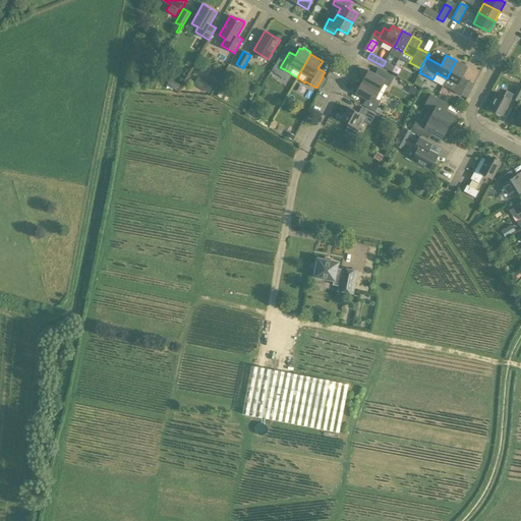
[(456,60),(447,78),(457,83),(453,91),(461,95),(468,80),(461,76),(467,66),(456,60)]
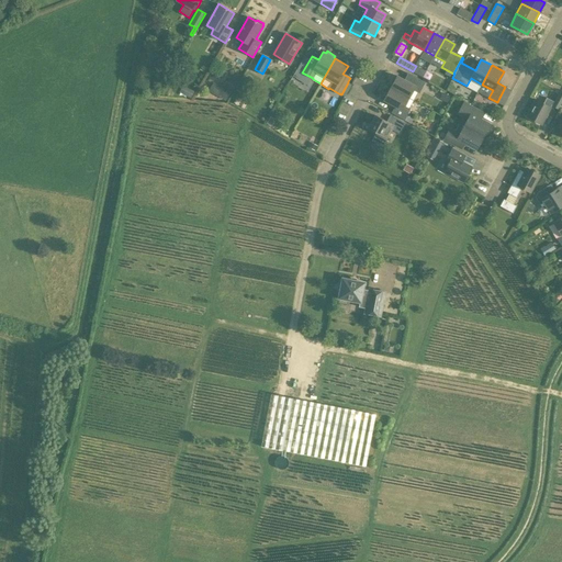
[(416,66),(413,71),(417,75),(423,77),(426,70),(420,68),(416,66)]
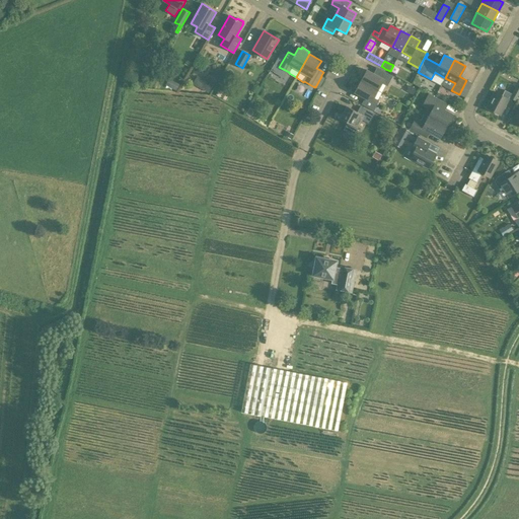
[(377,67),(373,74),(367,70),(361,81),(377,90),(381,83),(387,85),(392,75),(377,67)]
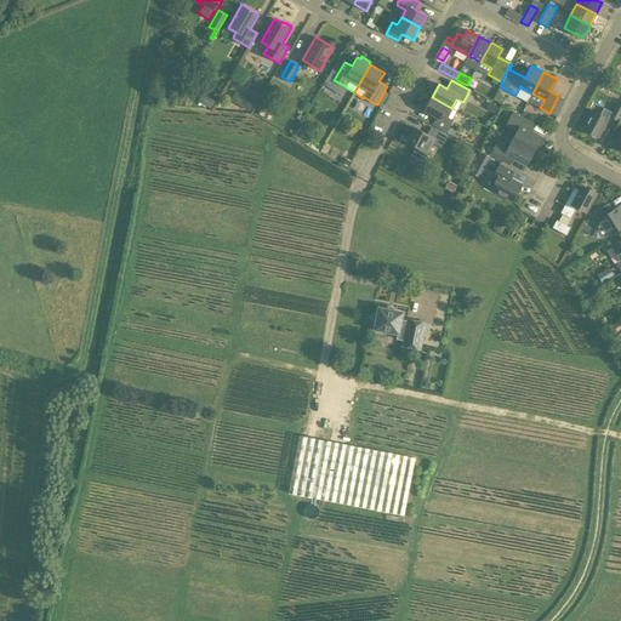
[(245,95),(235,90),(231,100),(250,110),(258,95),(249,89),(245,95)]
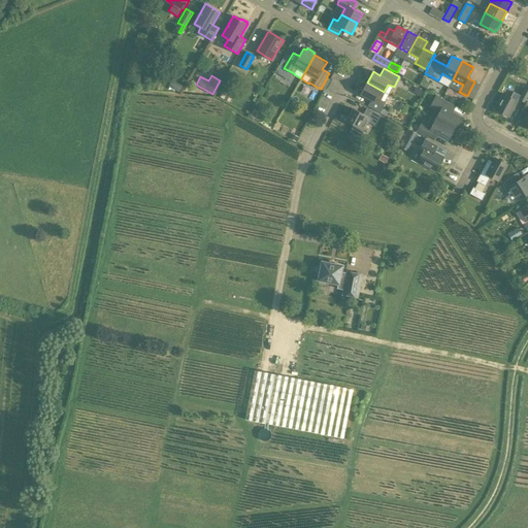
[(386,102),(381,99),(384,92),(367,83),(361,94),(370,99),(367,105),(380,112),(382,109),(386,102)]
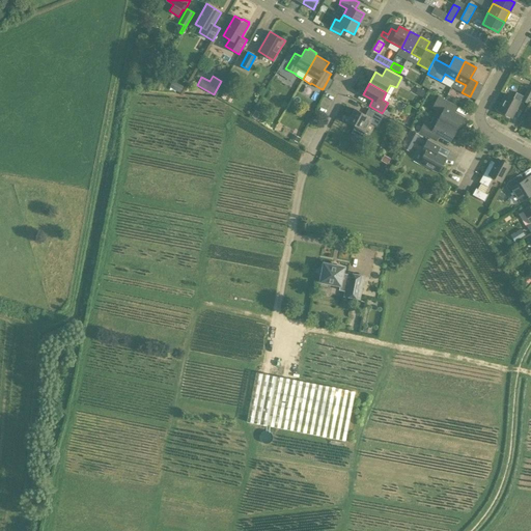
[(506,94),(498,110),(511,117),(521,101),(520,101),(521,99),(528,103),(530,95),(530,85),(524,95),(518,92),(514,99),(506,94)]
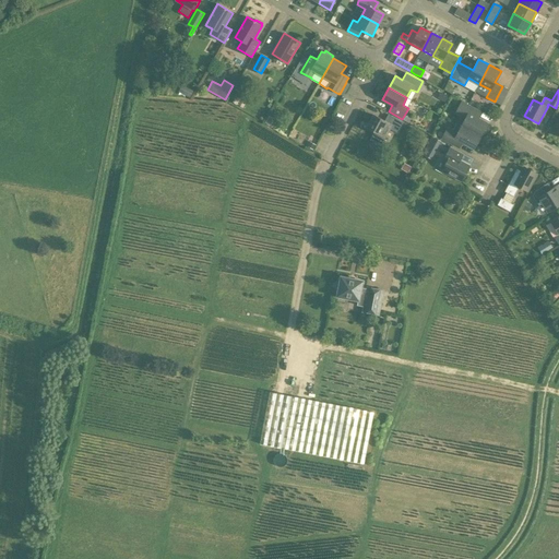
[(461,125),(480,135),(487,123),(478,118),(480,113),(462,102),(455,113),(465,118),(461,125)]
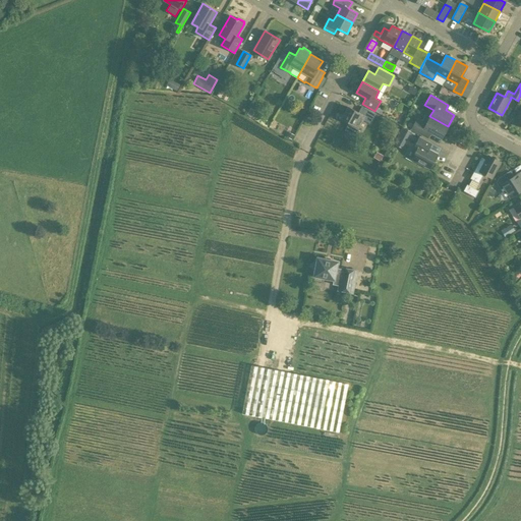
[(361,106),(358,112),(348,107),(342,118),(358,127),(363,119),(369,123),(375,113),(361,106)]
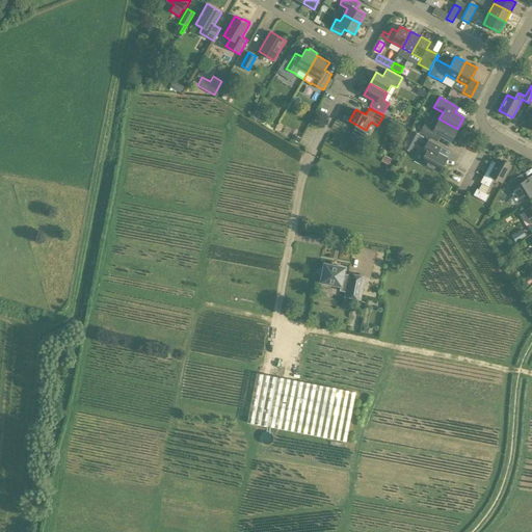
[(457,129),(439,118),(435,126),(426,121),(420,131),(436,140),(440,135),(451,140),(457,129)]
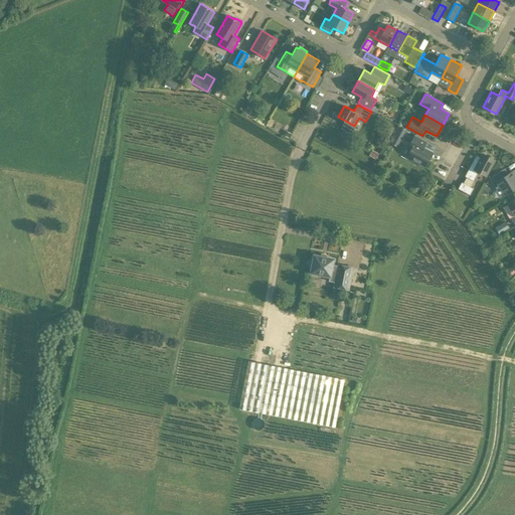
[(389,125),(386,133),(390,135),(394,127),(389,125)]
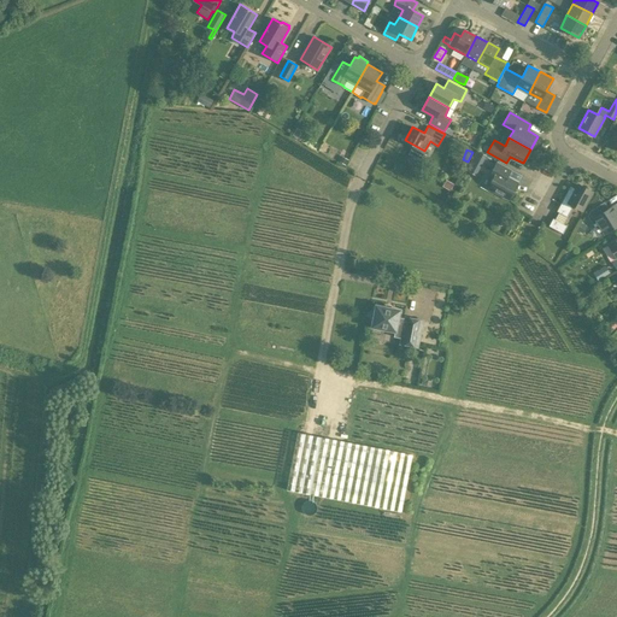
[(485,157),(475,151),(465,169),(475,175),(485,157)]
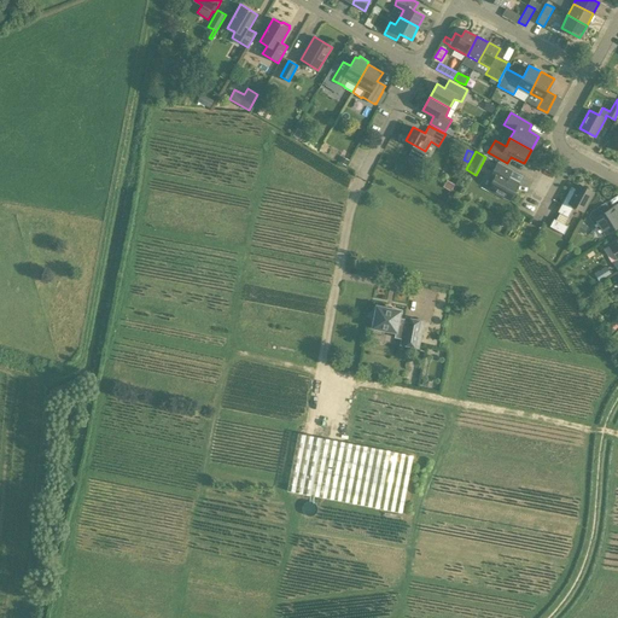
[(490,176),(494,179),(489,188),(509,200),(519,182),(508,176),(512,170),(497,163),(490,176)]
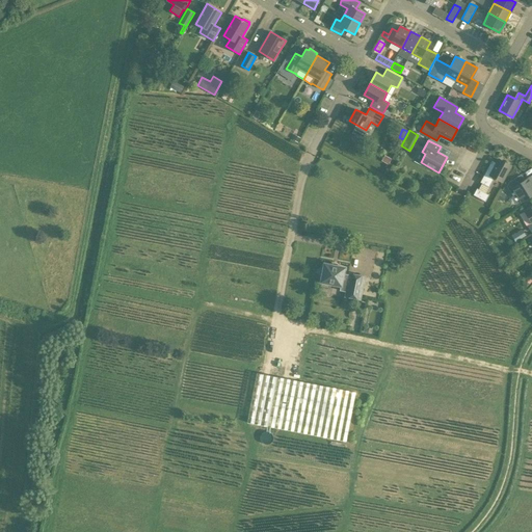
[(389,164),(392,159),(386,156),(382,161),(389,164)]
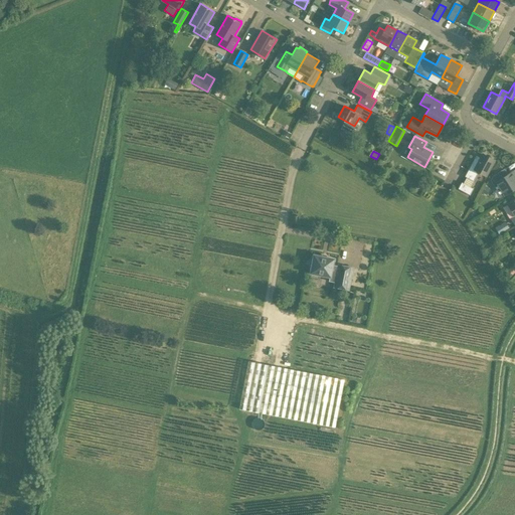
[(476,156),(465,176),(474,181),(479,172),(486,175),(494,160),(483,154),(480,158),(476,156)]
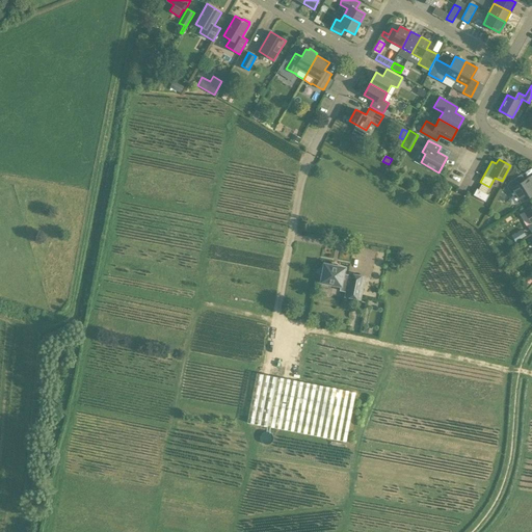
[(531,183),(528,178),(525,180),(521,175),(509,182),(510,184),(507,186),(511,192),(514,190),(522,201),(531,194),(531,183)]
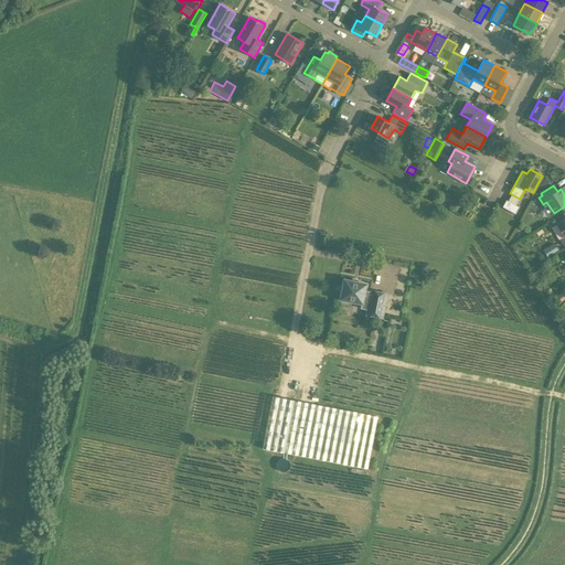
[(515,214),(519,206),(507,200),(502,206),(515,214)]
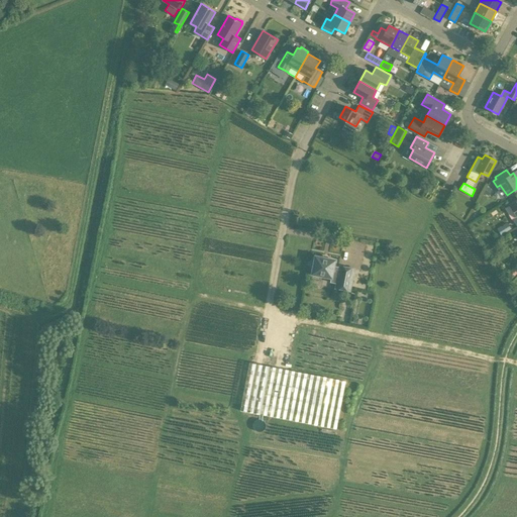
[(483,193),(488,196),(492,190),(487,187),(483,193)]
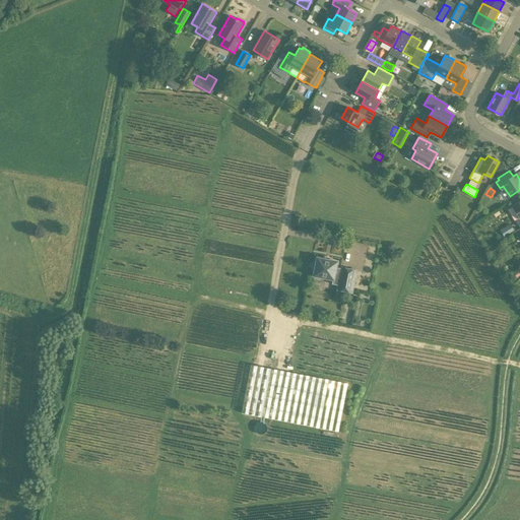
[(510,224),(505,228),(509,234),(514,231),(510,224)]
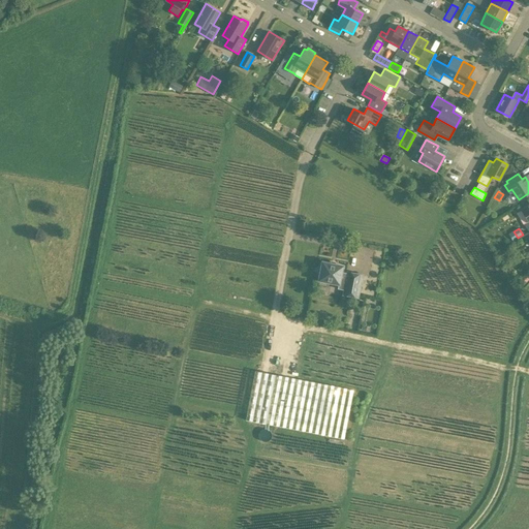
[(500,260),(510,254),(506,247),(496,253),(500,260)]
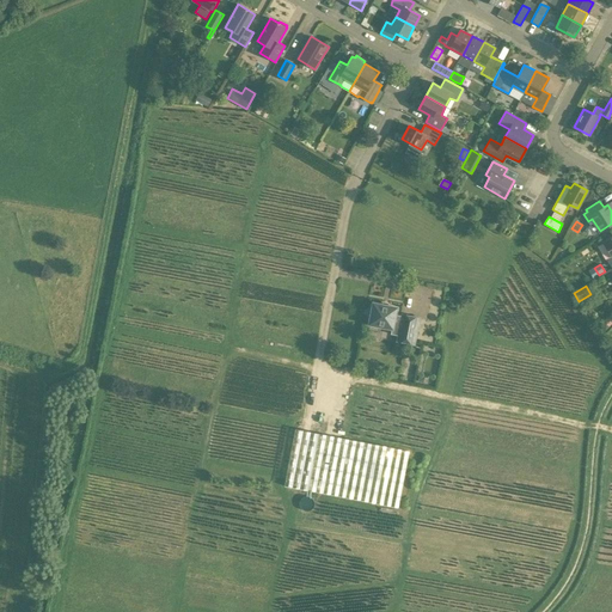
[(380,304),(373,303),(368,324),(392,329),(391,334),(398,336),(397,341),(414,344),(418,318),(403,314),(402,316),(396,314),(397,307),(389,306),(390,305),(380,304)]
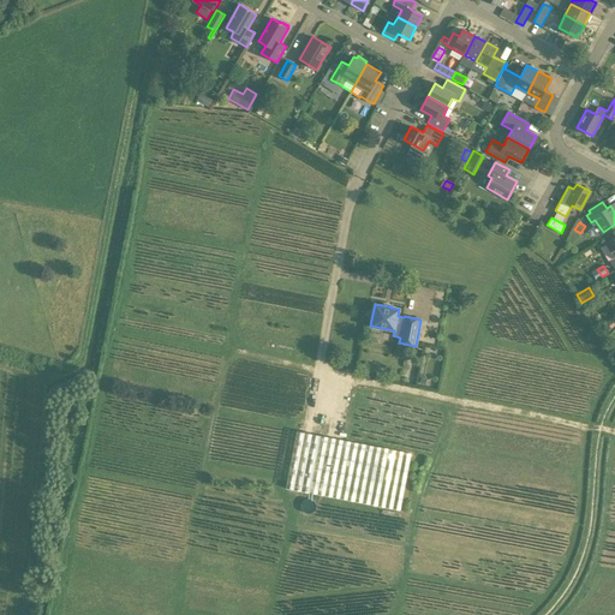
[(608,332),(614,324),(614,318),(613,317),(603,327),(608,332)]
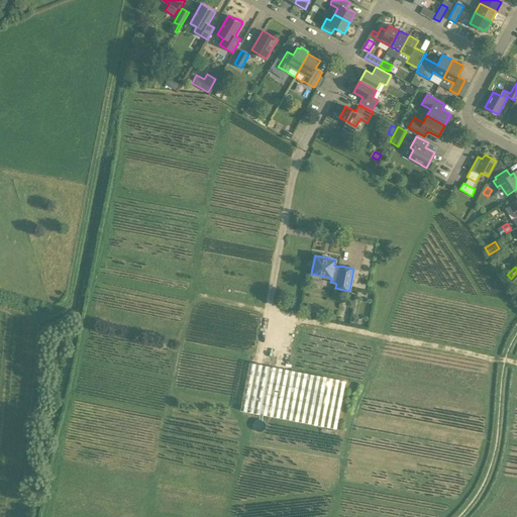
[(240,411),(336,429),(345,381),(249,362),(240,411)]
